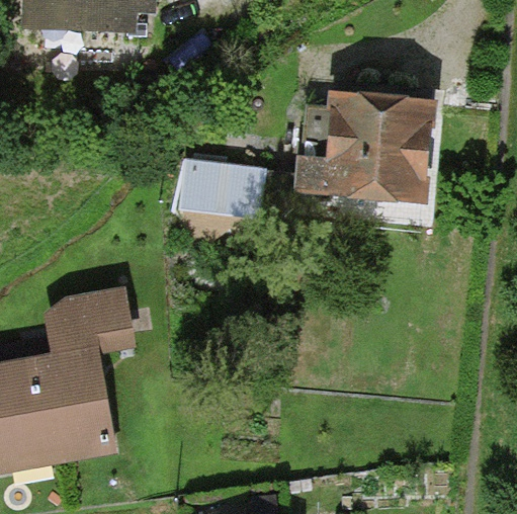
[(22,0),(21,28),(136,33),(137,10),(155,11),(155,0),(22,0)]
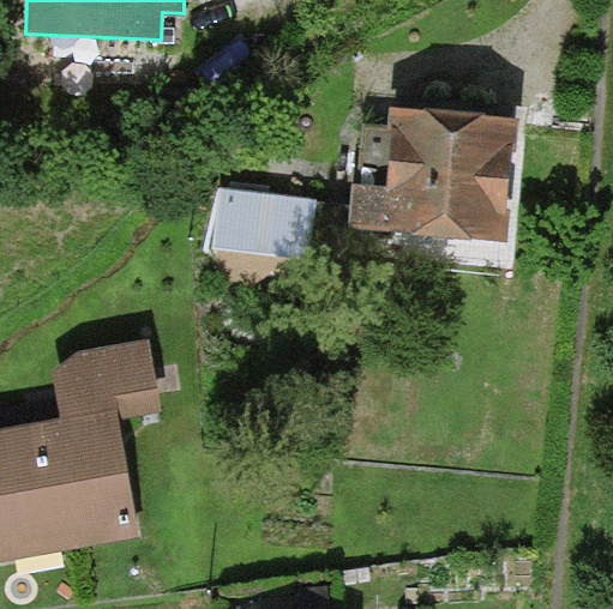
[(450,113),(391,108),(384,187),(353,185),(349,229),(503,243),(514,119),(450,113)]
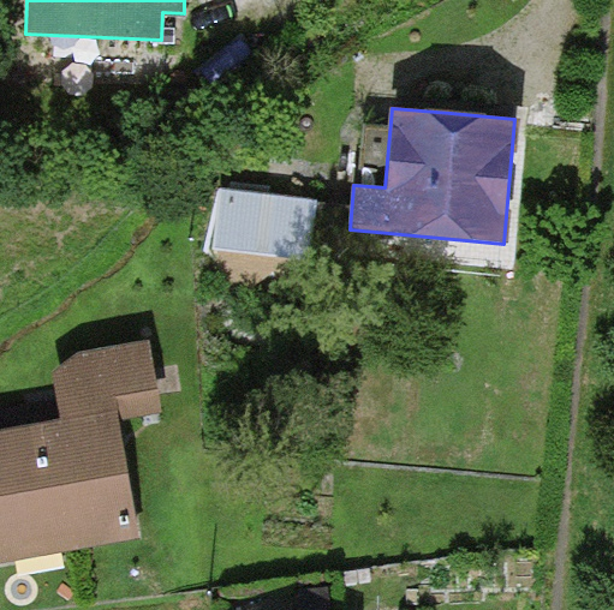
[(317,197),(218,187),(212,246),(310,257),(317,197)]
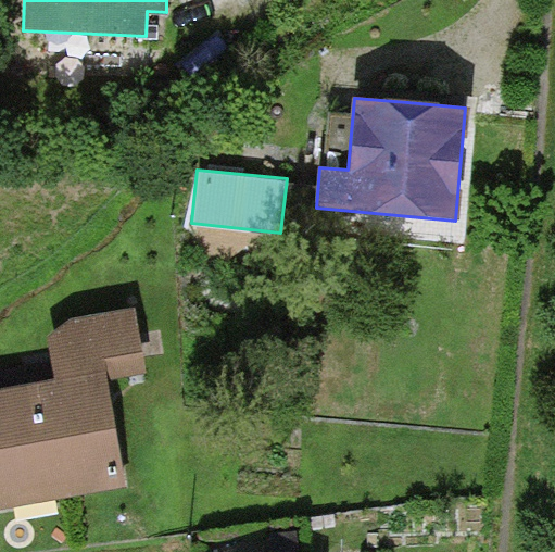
[(47,336),(55,378),(105,369),(106,379),(147,372),(134,309),(66,318),(47,336)]
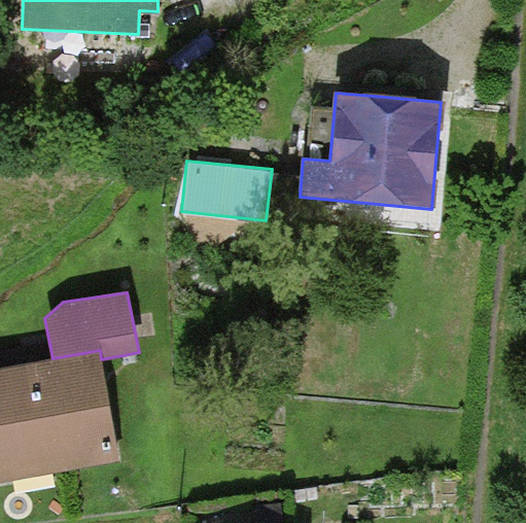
[(53,358),(0,368),(0,480),(119,458),(101,359),(100,350),(53,358)]
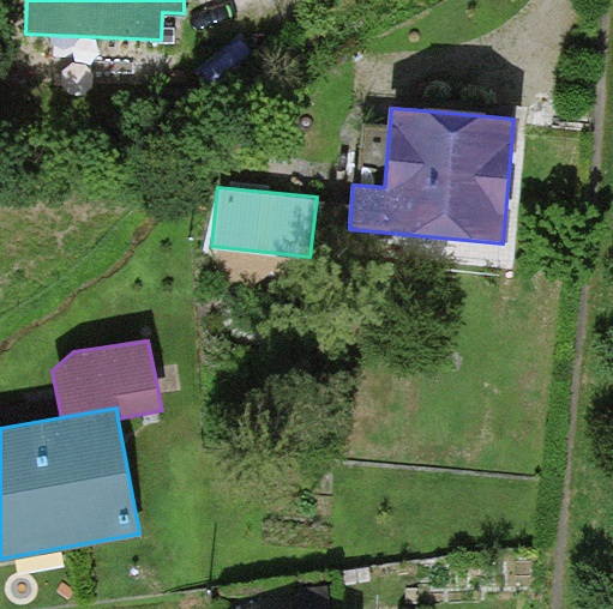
All buildings are outlined.
